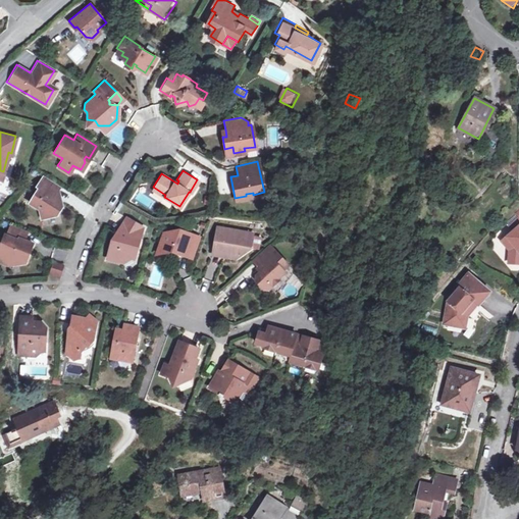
[(38,187),(29,202),(38,208),(40,217),(56,213),(54,207),(59,199),(52,195),(58,187),(40,174),(34,184),(38,187)]
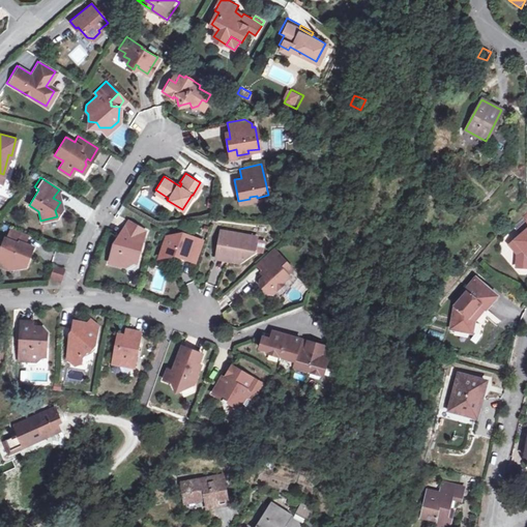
[(168,198),(155,189),(154,192),(167,200),(168,198)]
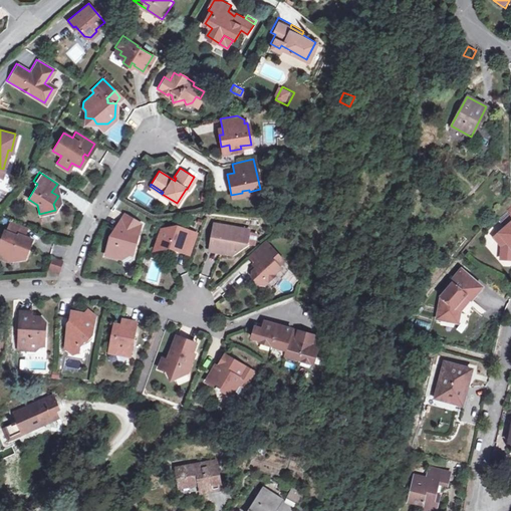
[(504,226),(510,220),(510,212),(500,221),(504,226)]
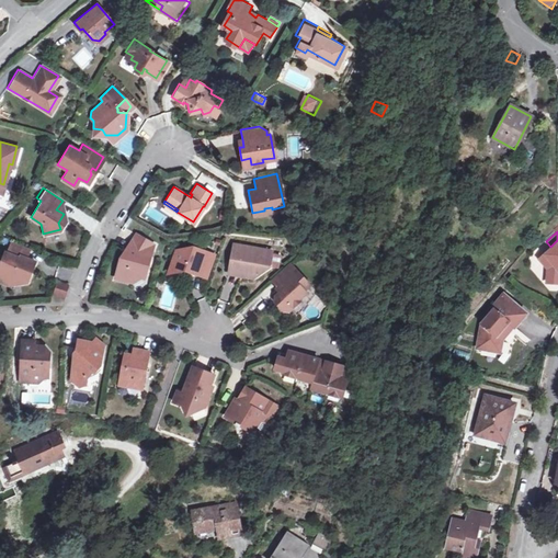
[(124,248),(121,259),(118,259),(114,276),(131,281),(139,275),(143,276),(152,242),(134,232),(124,248)]
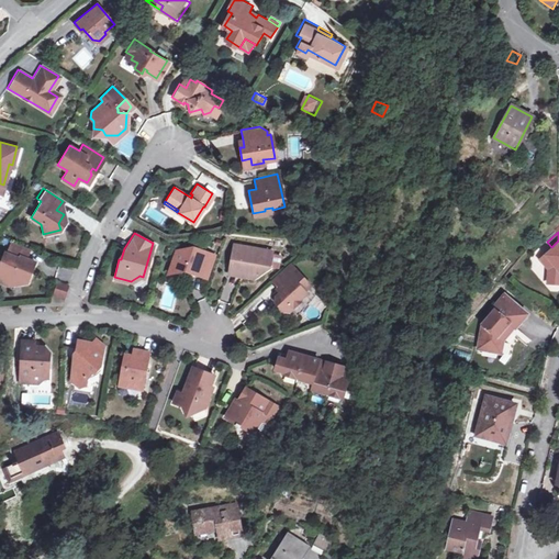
[(22,256),(25,247),(9,241),(4,252),(3,250),(0,257),(0,270),(6,274),(8,279),(15,281),(24,280),(33,259),(22,256)]
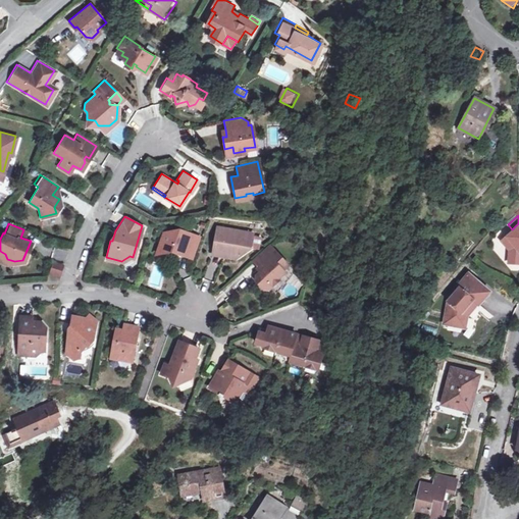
[(518,223),(512,229),(500,240),(504,244),(505,243),(509,247),(507,260),(518,261),(518,223)]
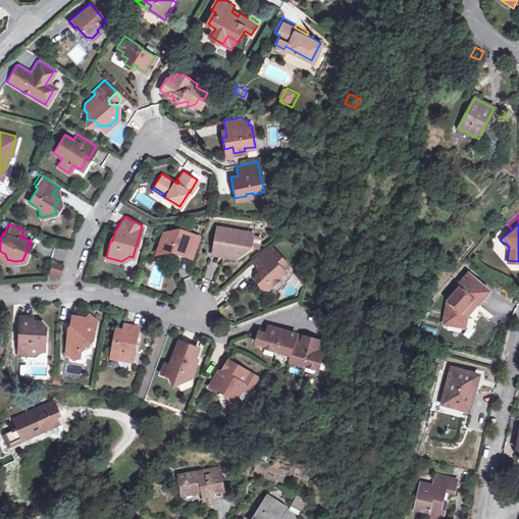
[(251,231),(216,225),(211,252),(224,254),(224,251),(239,253),(249,246),(251,231)]
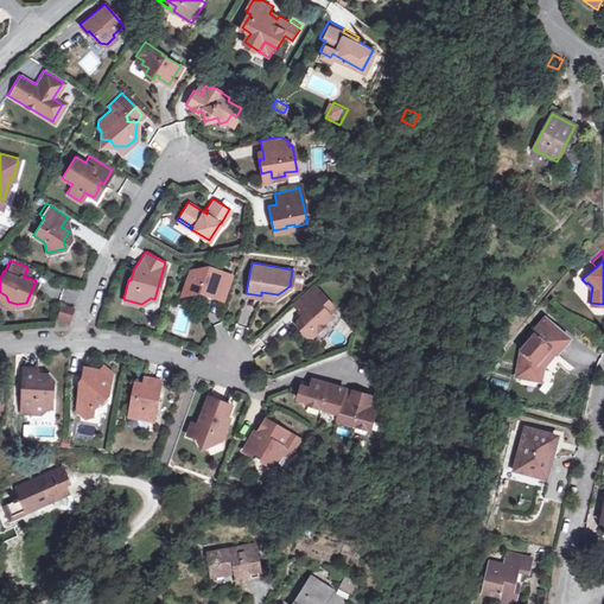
[(189,268),(180,293),(198,290),(221,298),(230,273),(207,265),(189,268)]
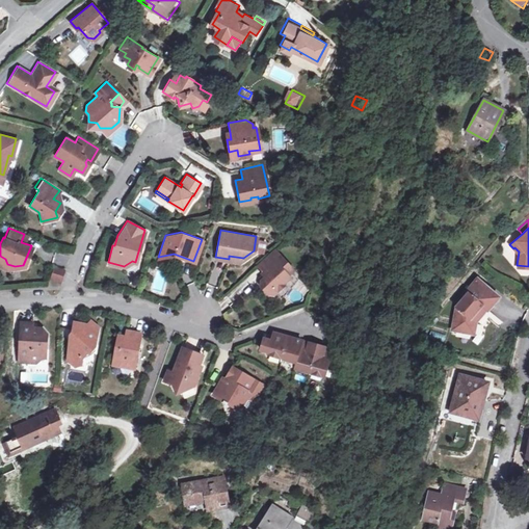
[(273,248),(257,264),(263,270),(264,269),(267,271),(259,279),(259,284),(264,289),(269,289),(273,286),(276,288),(284,282),(283,281),(289,274),(287,272),(292,267),(273,248)]
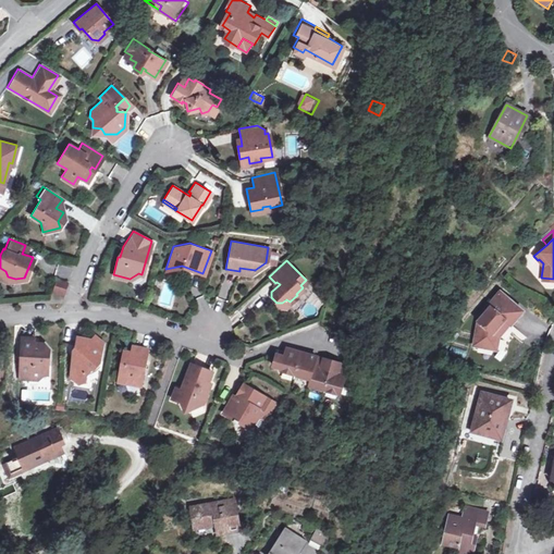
[(65,282),(56,279),(52,290),(62,293),(65,282)]
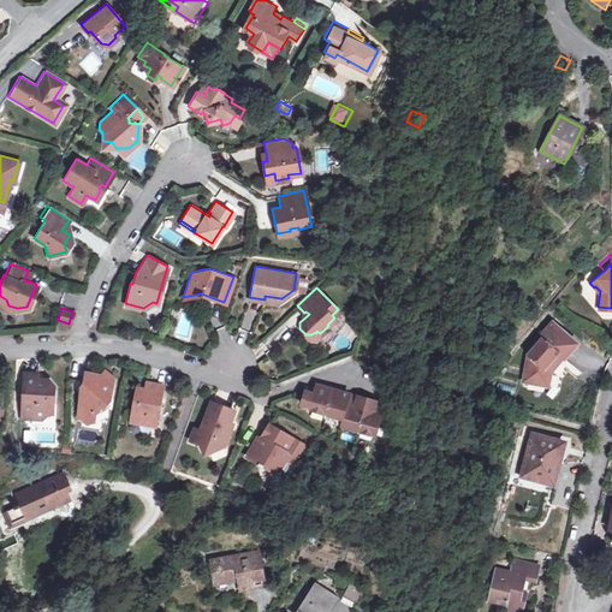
[(550,370),(559,361),(557,358),(559,355),(563,357),(576,343),(552,321),(529,348),(522,380),(544,384),(546,369),(550,370)]
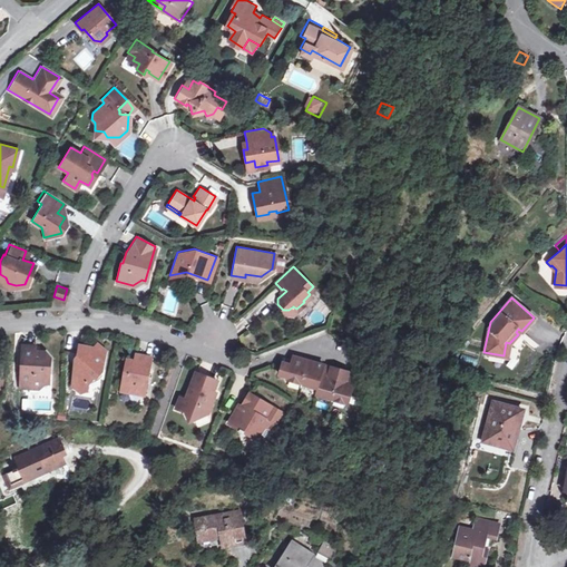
[(93,346),(78,343),(76,355),(79,358),(74,365),(75,367),(71,384),(79,391),(86,389),(87,382),(93,375),(95,377),(99,371),(100,367),(101,367),(105,349),(96,342),(93,346)]
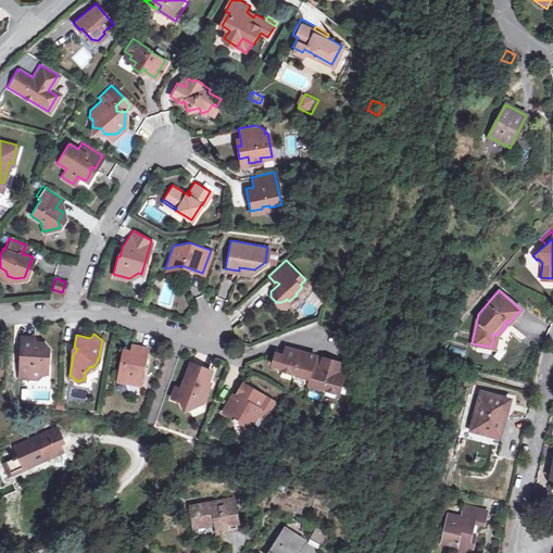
[(32,336),(20,335),(16,367),(23,368),(23,376),(34,377),(38,373),(38,368),(45,362),(46,347),(40,341),(35,340),(35,346),(30,344),(32,336)]
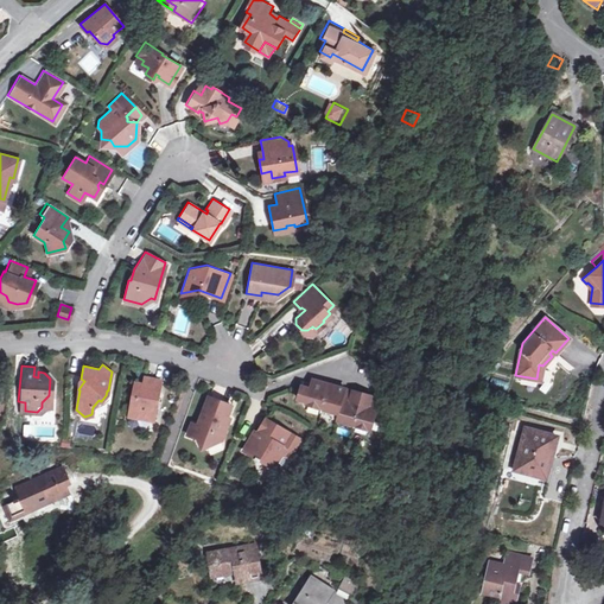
[(351,388),(311,376),(309,386),(299,383),(296,396),(305,399),(304,401),(336,409),(335,417),(369,426),(377,395),(369,393),(368,395),(351,390),(351,388)]
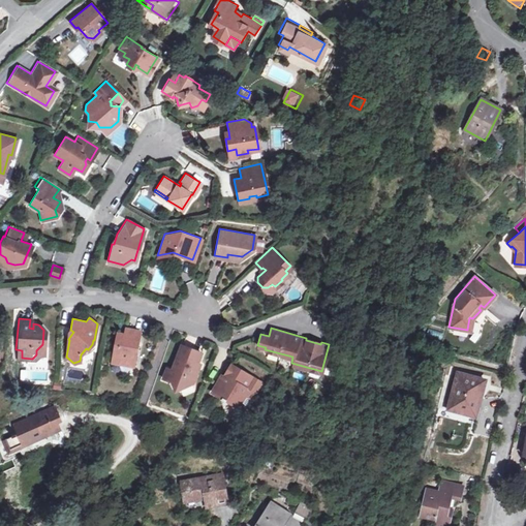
[(130,329),(129,335),(124,334),(116,332),(111,361),(133,365),(140,330),(130,329)]
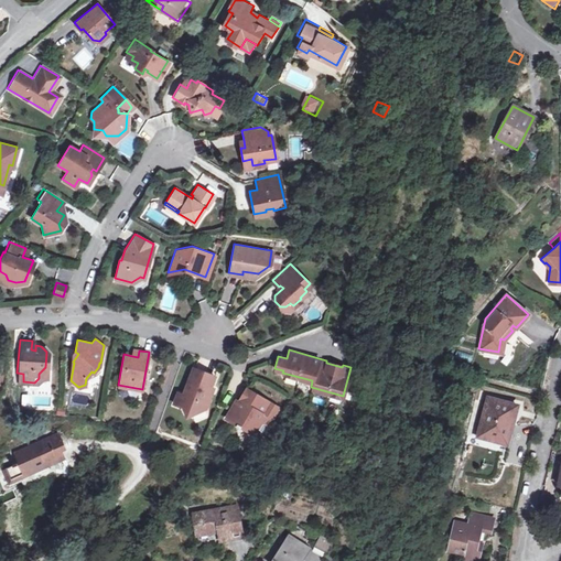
[(185,394),(177,391),(173,402),(182,406),(184,411),(191,413),(205,407),(202,399),(207,385),(209,386),(214,375),(193,367),(187,381),(190,383),(189,386),(186,385),(184,390),(186,390),(185,394)]
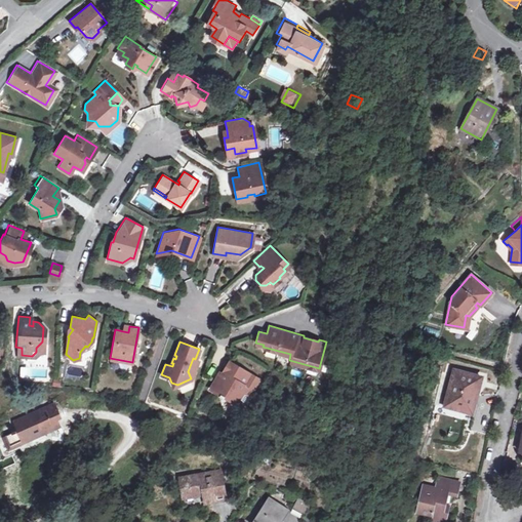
[(195,359),(193,358),(188,371),(191,378),(198,360),(195,359)]
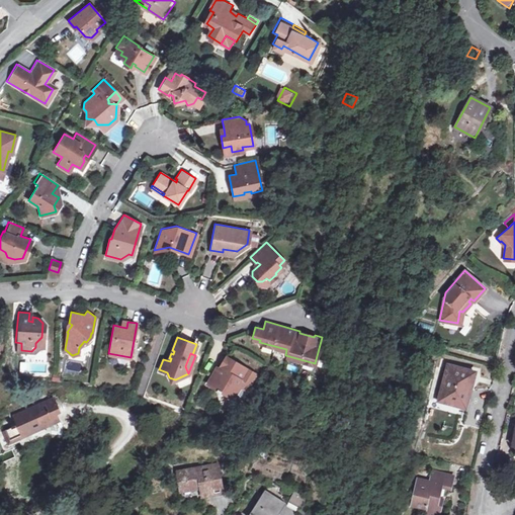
[(220,392),(221,391),(230,396),(246,367),(226,355),(216,371),(213,370),(206,381),(217,388),(216,390),(220,392)]
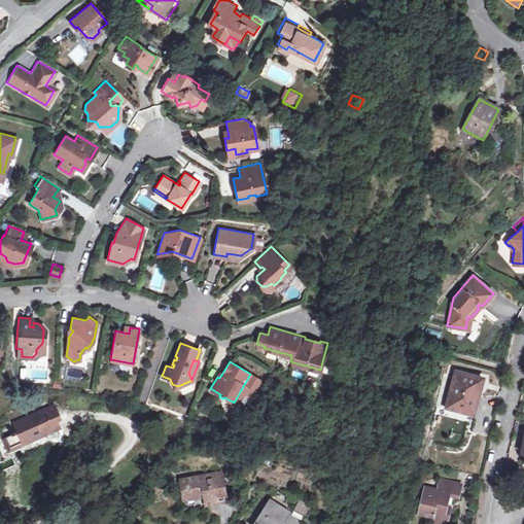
[(468,409),(475,410),(482,382),(455,376),(446,411),(466,416),(468,409)]
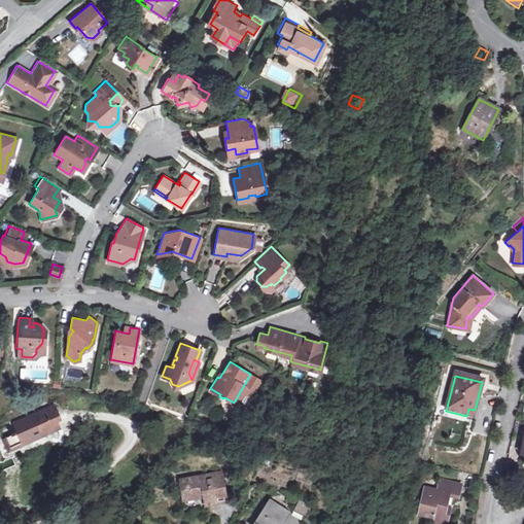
[(9,428),(10,429),(12,429),(14,437),(21,435),(31,432),(31,434),(40,432),(39,431),(45,429),(44,428),(58,424),(56,416),(61,415),(58,405),(45,409),(44,407),(36,409),(37,411),(29,414),(28,412),(19,414),(19,415),(14,417),(15,423),(9,425),(9,428)]
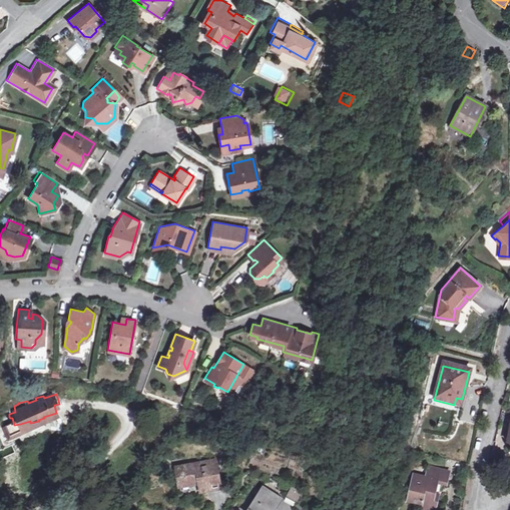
[(218,488),(215,461),(177,465),(180,487),(197,485),(197,491),(218,488)]
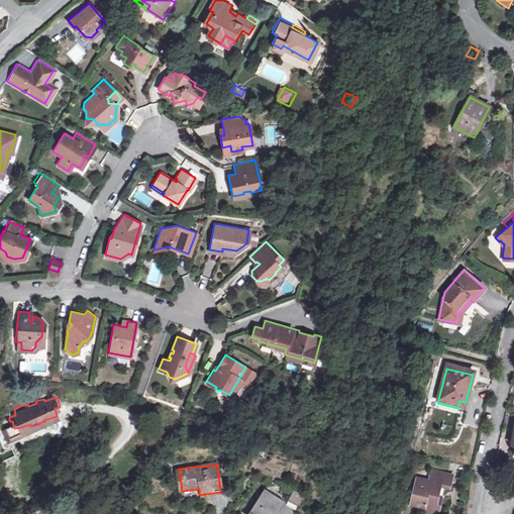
[(430,470),(428,481),(415,478),(409,503),(421,506),(420,513),(426,513),(434,513),(438,498),(435,497),(438,484),(446,486),(448,474),(430,470)]
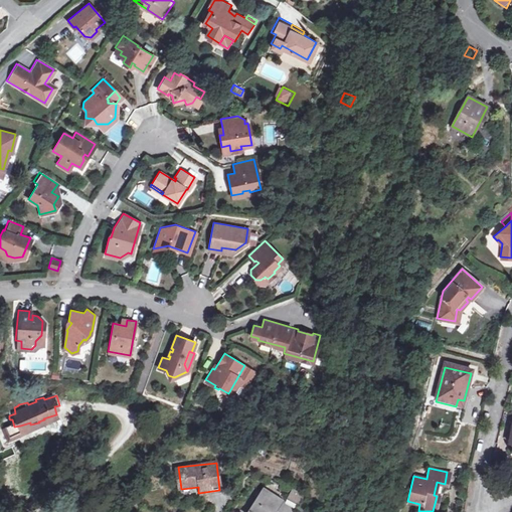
[(280,496),(262,487),(247,511),(274,511),(275,511),(272,510),(280,496)]
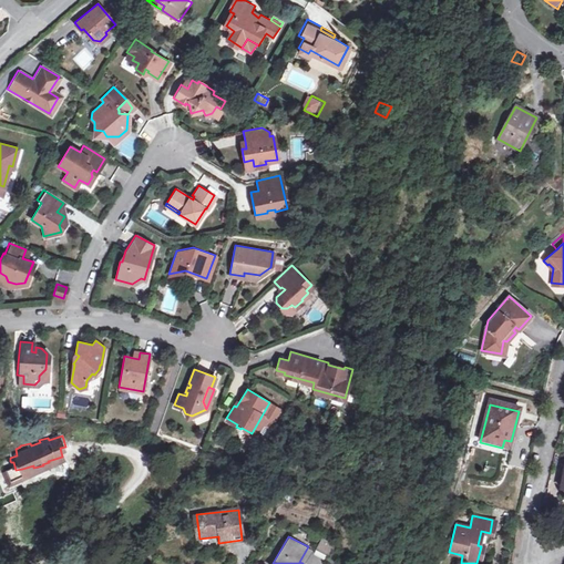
[(325,536),(319,547),(317,552),(329,557),(330,554),(336,541),(325,536)]
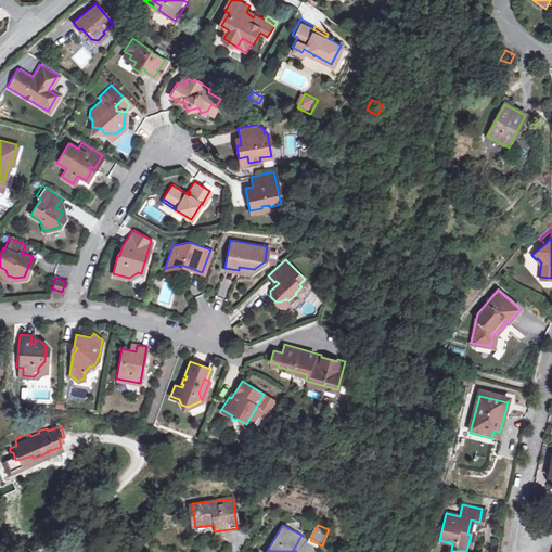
All buildings are outlined.
